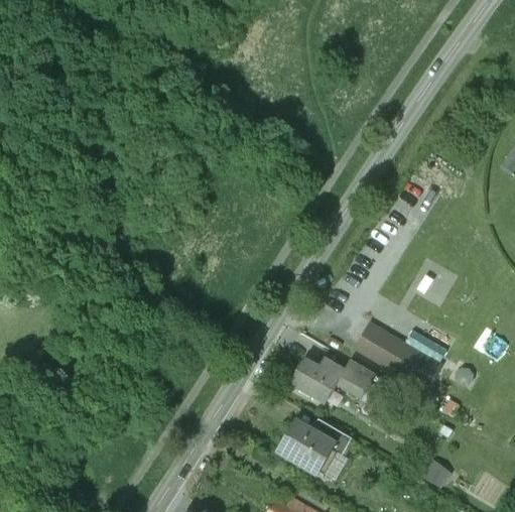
[(514,145),(505,161),(514,167),(514,145)]
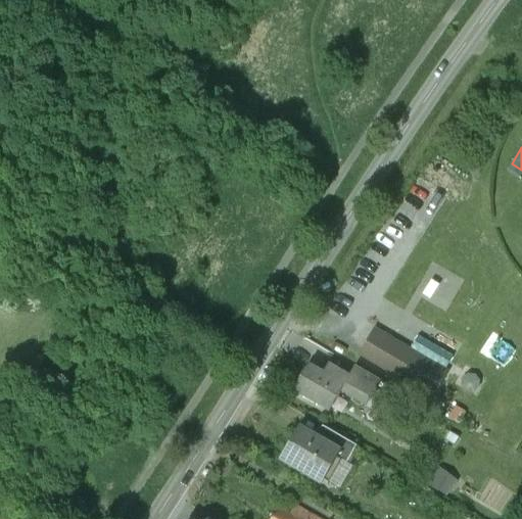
[(445,370),(374,329),(362,351),(432,392),(445,370)]
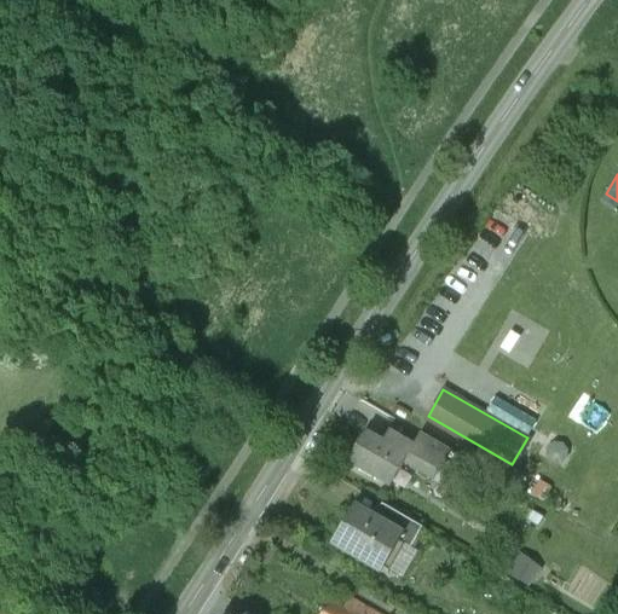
[(387,427),(381,438),(365,428),(361,436),(359,435),(347,457),(361,464),(363,461),(376,469),(374,473),(388,481),(403,457),(433,475),(443,458),(413,441),(387,427)]
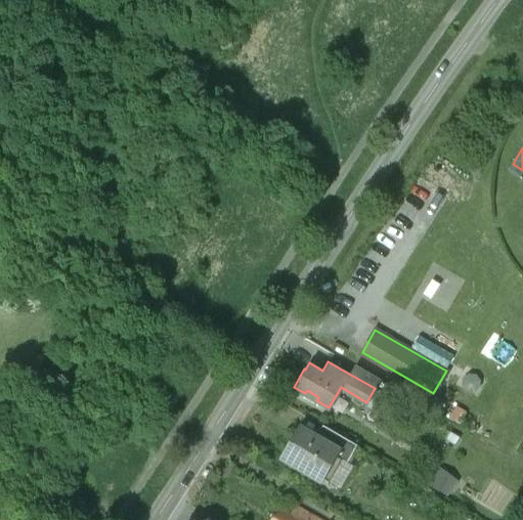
[(381,378),(355,362),(349,374),(375,388),(381,378)]
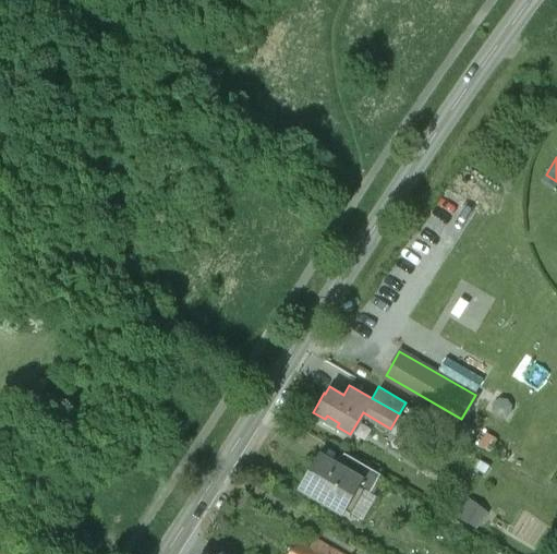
[(330,466),(366,486),(375,493),(386,476),(350,455),(330,466)]
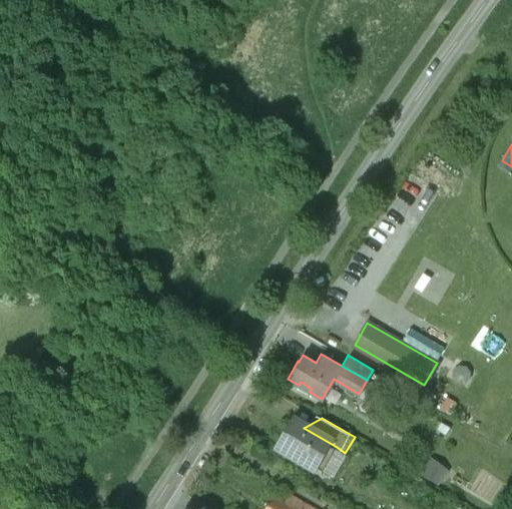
[(297,424),(279,454),(319,478),(337,447),(304,428),(297,424)]
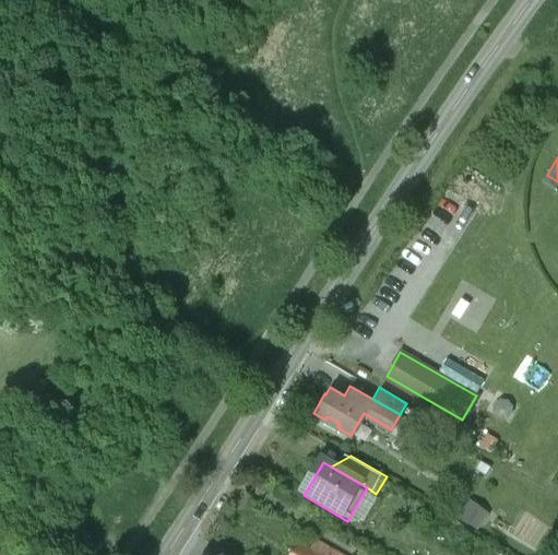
[(483,523),(494,507),(474,493),(463,509),(483,523)]
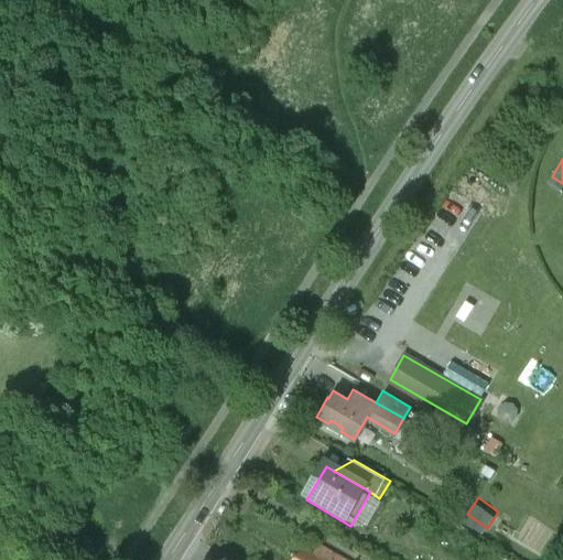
[(543,549),(556,526),(543,519),(530,542),(543,549)]
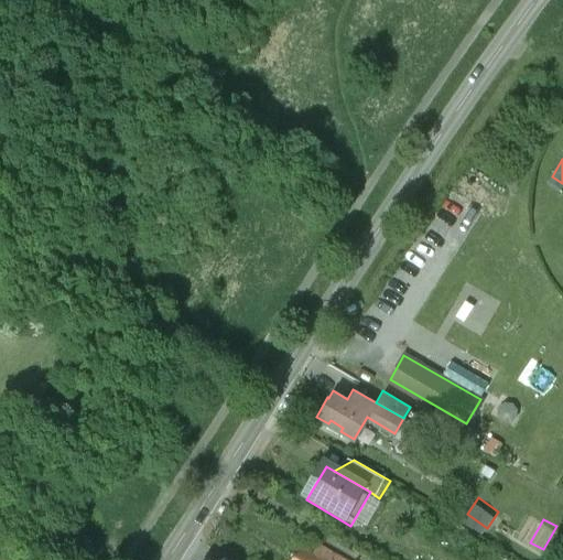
[(348,559),(322,545),(316,553),(326,559),(348,559)]
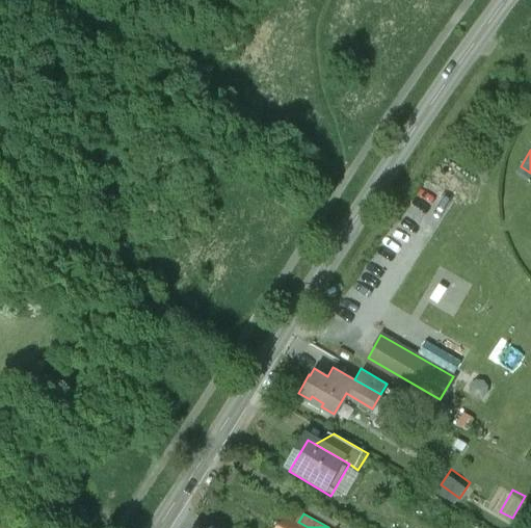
[(308,527),(298,522),(284,515),(275,527),(308,527)]
